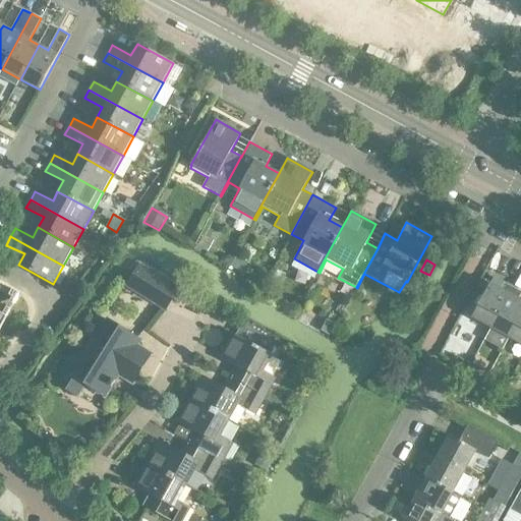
[(127,286),(165,309),(178,289),(139,265),(127,286)]
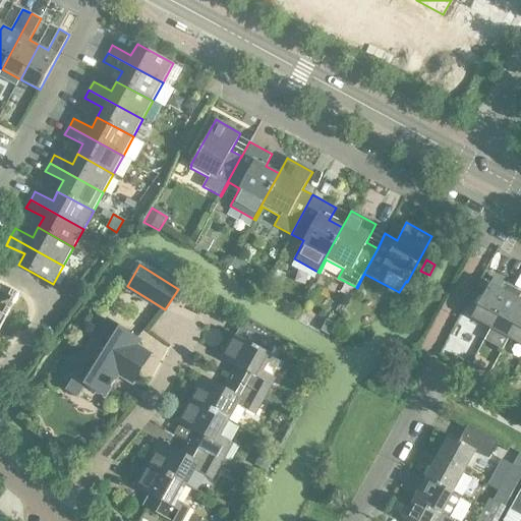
[(468,300),(478,305),(489,284),(480,279),(468,300)]
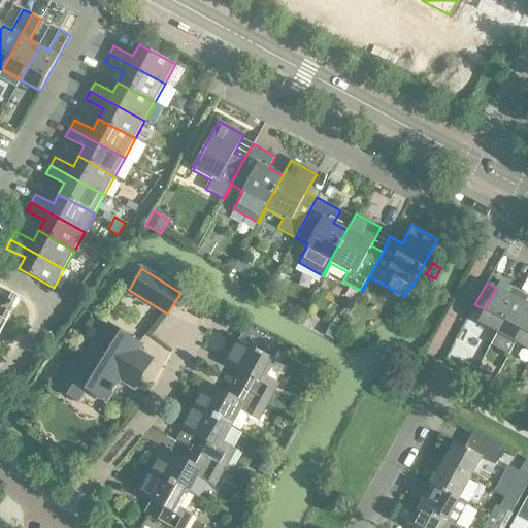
[(497,332),(520,291),(510,286),(506,293),(496,288),(485,309),(477,322),(497,332)]
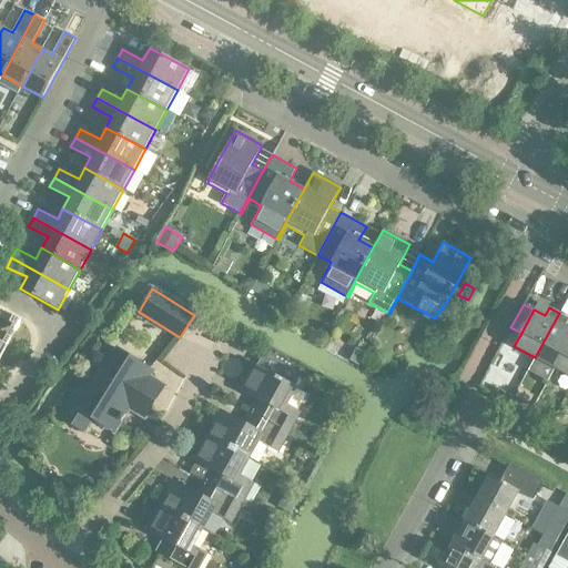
[(567,317),(559,313),(535,357),(555,368),(567,343),(567,327),(565,326),(567,320),(567,317)]
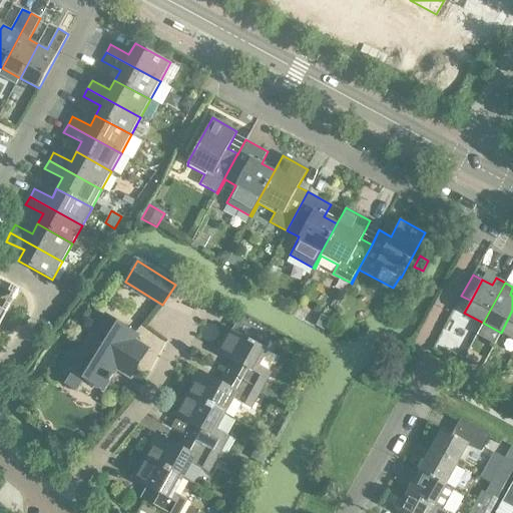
[(0,325),(20,289),(9,284),(6,290),(9,292),(0,308),(0,325)]
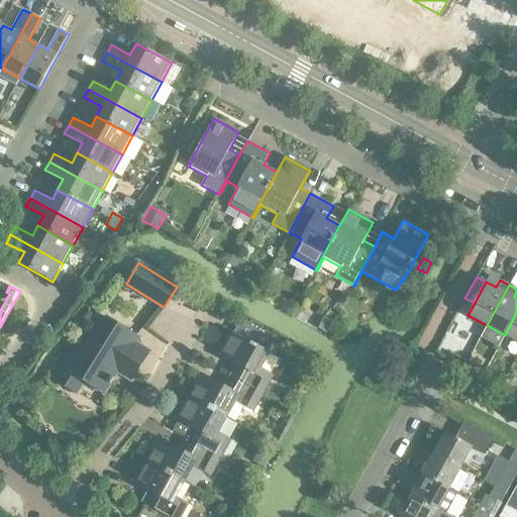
[(516,312),(505,335),(516,341),(516,312)]
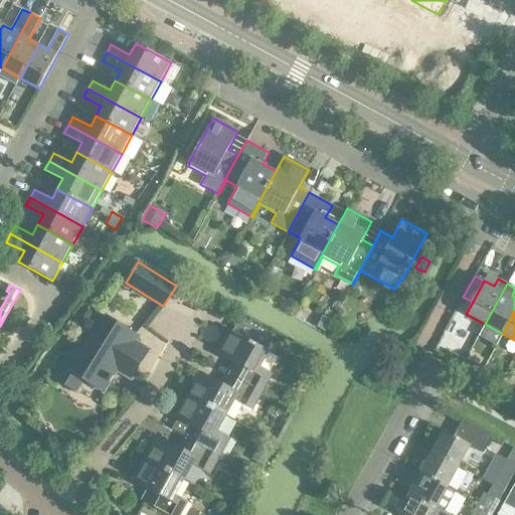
[(114,377),(117,370),(131,379),(149,350),(135,342),(138,336),(107,317),(75,366),(66,360),(55,378),(75,391),(83,379),(104,392),(110,383),(114,377)]
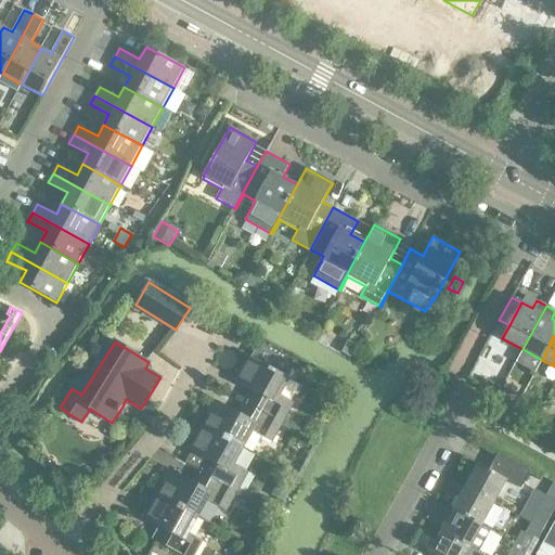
[(244,402),(282,423),(294,402),(281,396),(289,378),(287,377),(295,364),(258,344),(250,357),(247,355),(233,381),(250,390),(244,402)]
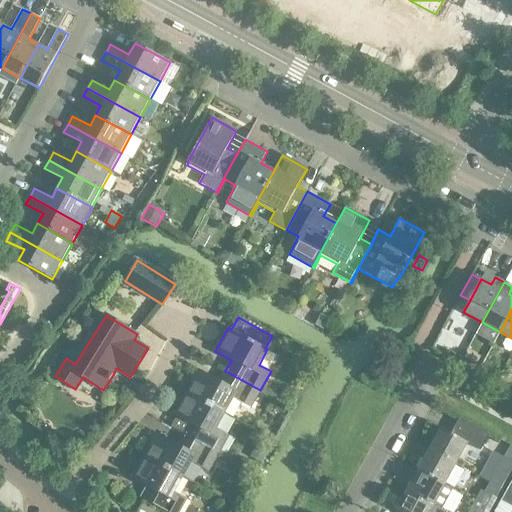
[(450,344),(438,337),(432,348),(444,355),(450,344)]
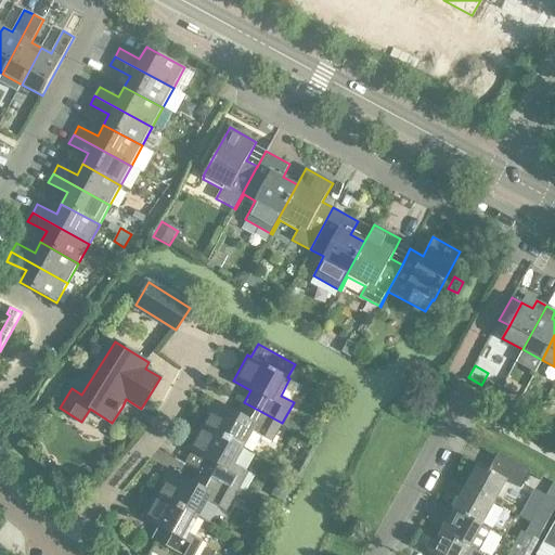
[(498,396),(502,388),(488,381),(483,388),(498,396)]
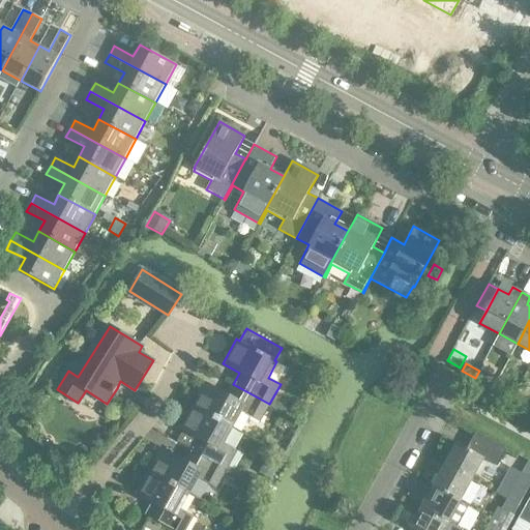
[(479,371),(475,378),(489,385),(493,378),(479,371)]
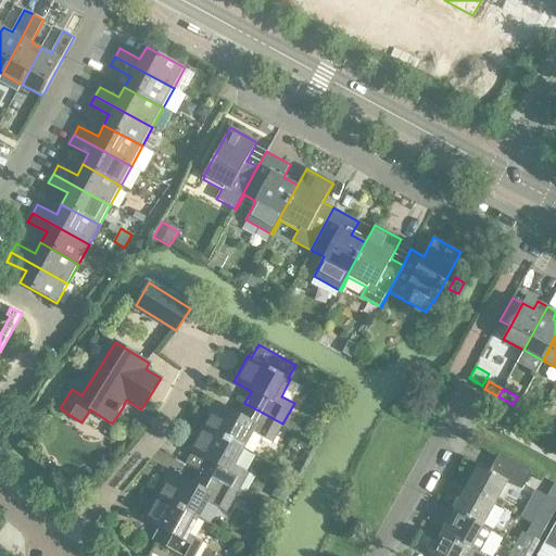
[(201,426),(243,449),(253,432),(273,443),(282,424),(244,403),(239,413),(216,401),(201,426)]
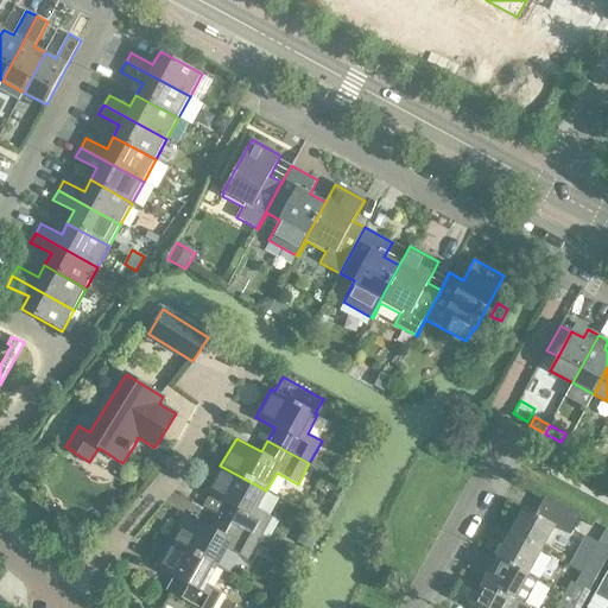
[(576,439),(571,448),(588,456),(593,448),(576,439)]
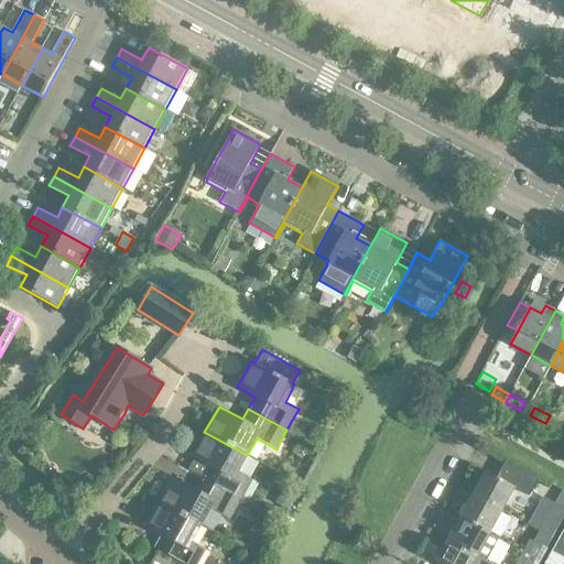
[(563,423),(550,415),(545,423),(560,431),(563,423)]
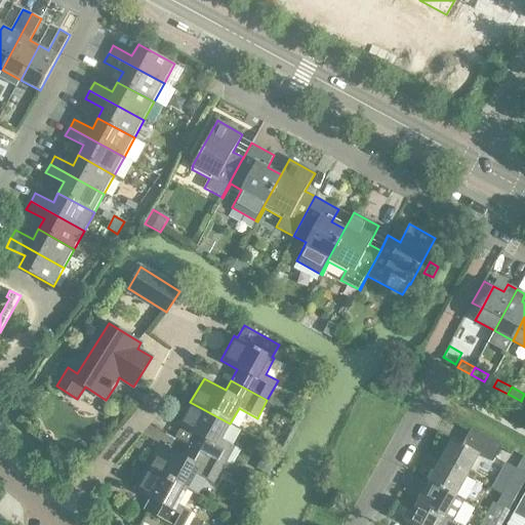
[(188,445),(224,466),(234,446),(221,439),(230,423),(190,402),(177,425),(194,434),(188,445)]
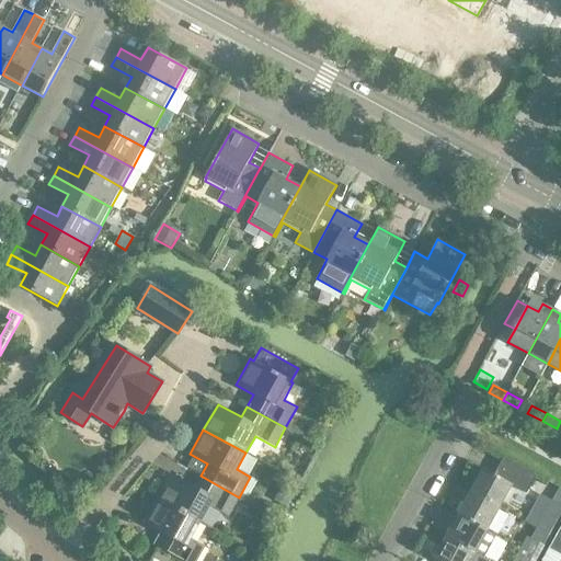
[(503,458),(493,474),(483,469),(482,471),(480,470),(474,480),(477,481),(471,492),(500,507),(512,485),(526,494),(536,476),(503,458)]
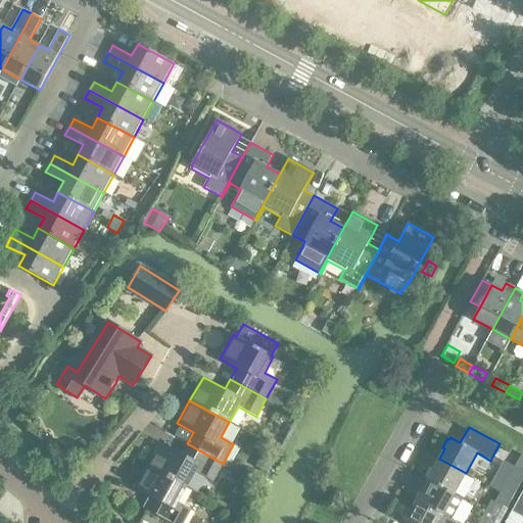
[(147,467),(185,487),(194,471),(212,481),(223,464),(187,443),(181,454),(160,442),(147,467)]
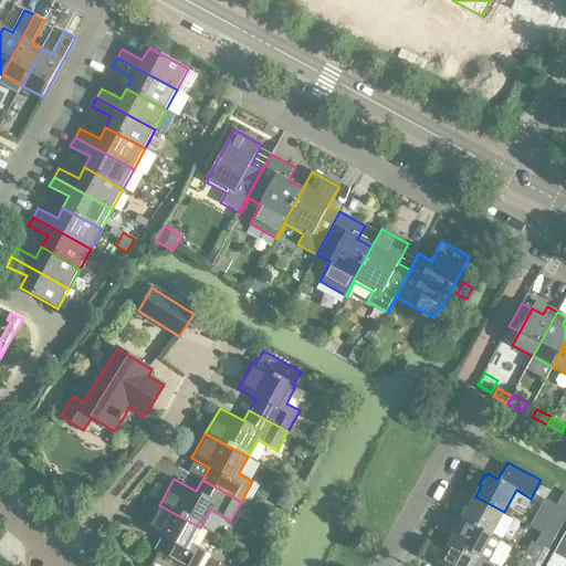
[(541,533),(554,540),(565,516),(565,492),(564,492),(541,533)]
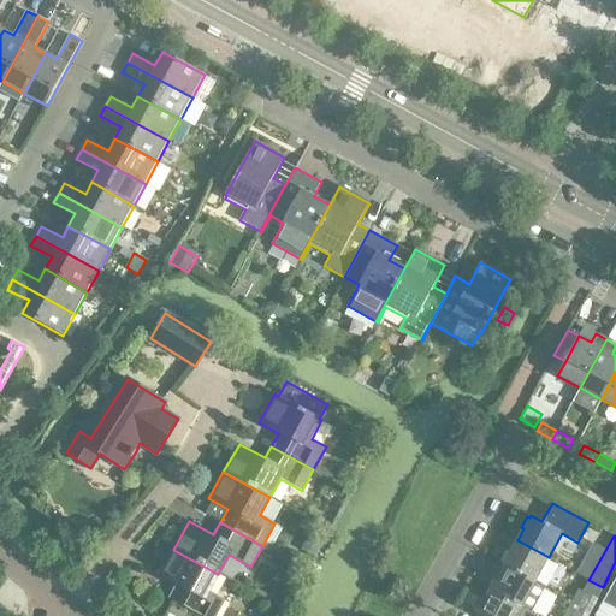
[(503,566),(534,582),(549,557),(517,540),(503,566)]
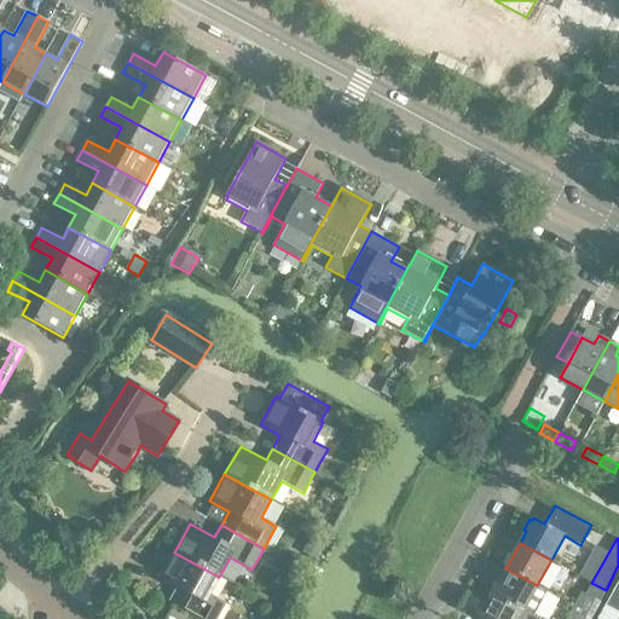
[(219,577),(174,553),(160,578),(178,588),(171,602),(201,618),(215,618),(225,602),(209,594),(219,577)]
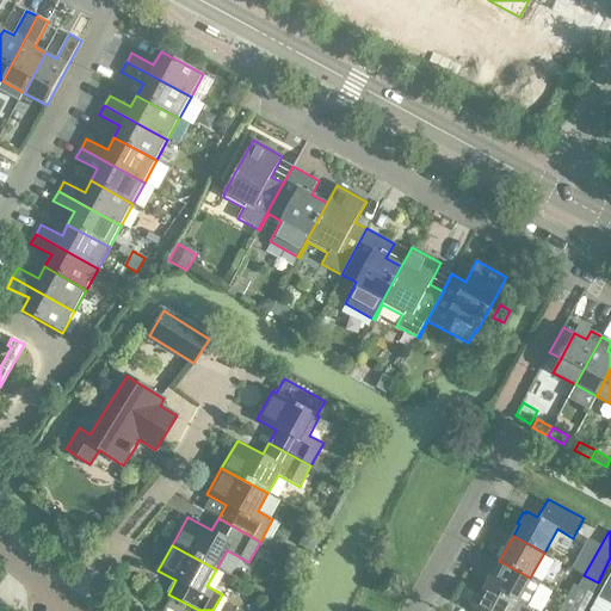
[(530,578),(499,561),(486,585),(517,602),(517,603),(526,609),(541,584),(530,578)]
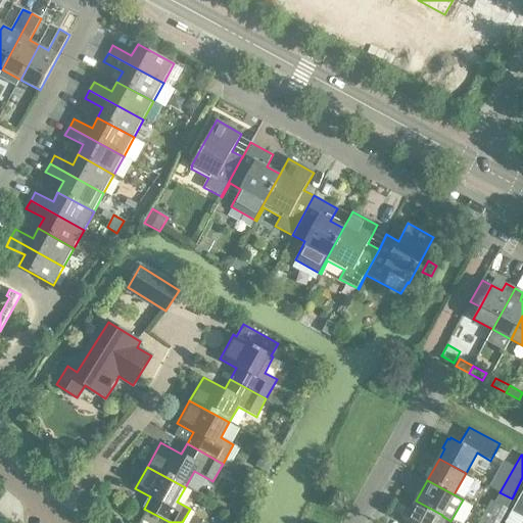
[(512,498),(500,492),(494,502),(507,509),(512,498)]
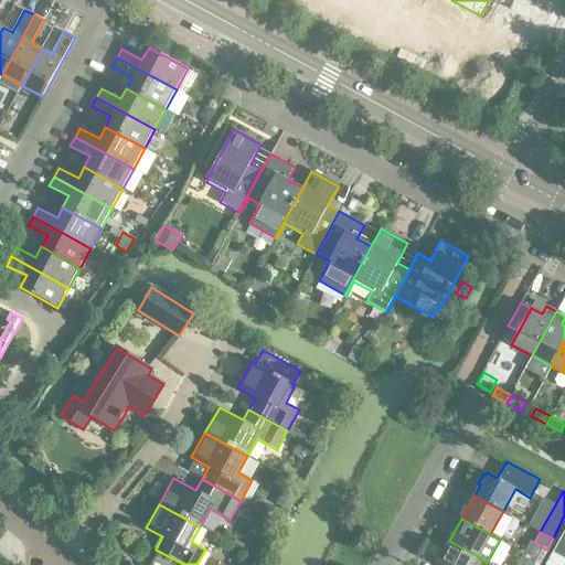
[(437,564),(472,564),(478,557),(478,556),(449,541),(436,564),(437,564)]
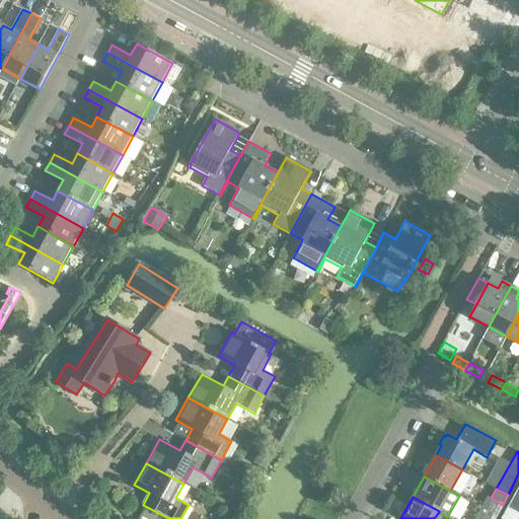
[(518,501),(513,498),(508,507),(518,513),(518,501)]
